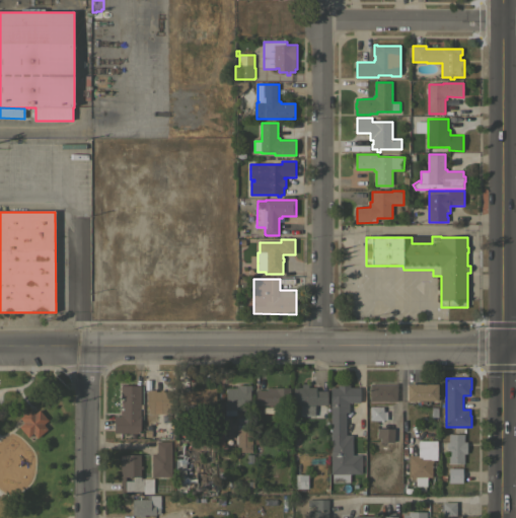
[(328,405),(316,405),(316,416),(301,416),(301,405),(295,405),(295,388),(303,388),(303,384),(309,384),(309,388),(317,388),(317,391),(328,391),(328,405)]
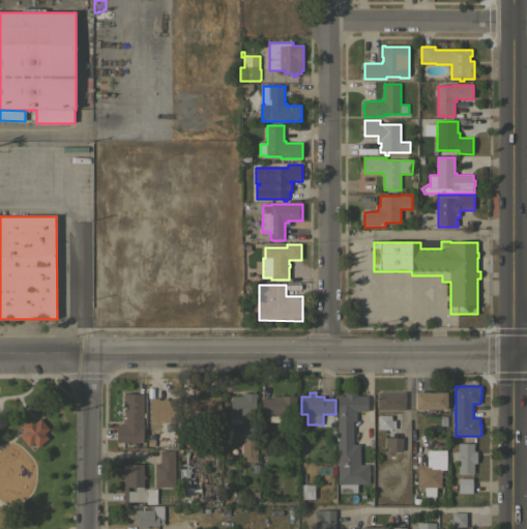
[(407,392),(407,410),(379,410),(379,392),(407,392)]
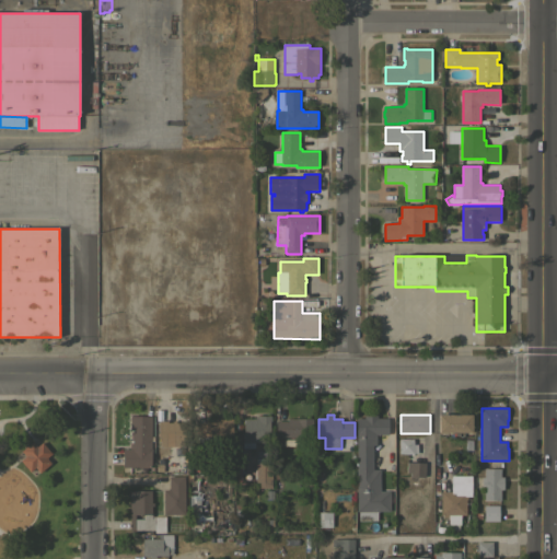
[(474,415),(474,433),(441,433),(441,415),(474,415)]
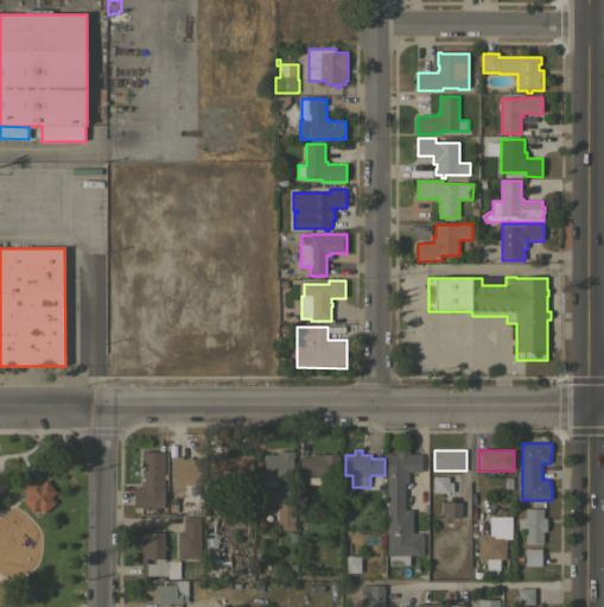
[(265,487),(265,480),(266,480),(266,455),(279,455),(279,453),(281,453),(281,451),(296,453),(296,457),(294,457),(294,481),(278,481),(278,487),(265,487)]
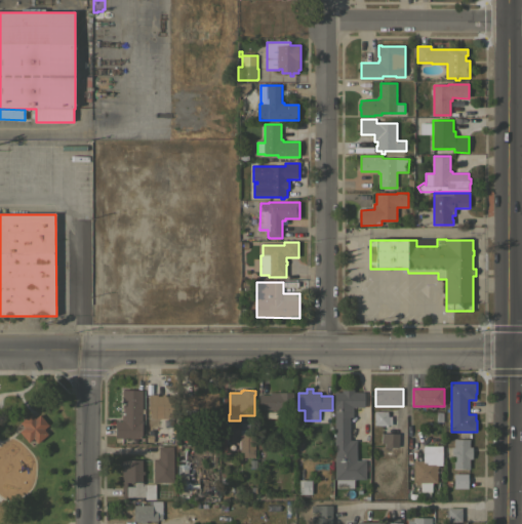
[(335,393),(343,393),(343,390),(355,390),(355,393),(365,392),(365,408),(354,408),(354,417),(351,417),(351,441),(357,440),(357,461),(367,460),(367,480),(355,480),(355,488),(337,488),(337,480),(336,480),(335,393)]
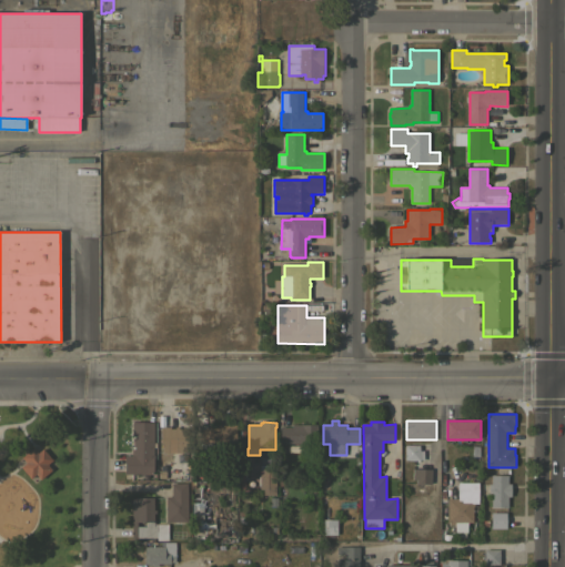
[(155,474),(127,475),(127,456),(133,456),(133,449),(135,449),(135,447),(134,447),(134,438),(135,438),(135,436),(134,436),(133,423),(155,423),(155,474)]
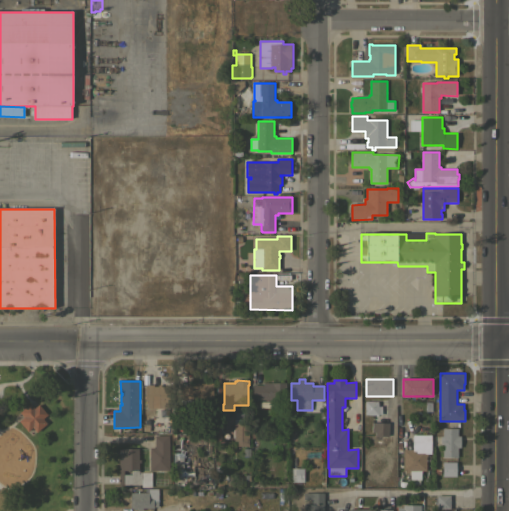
[(214,401),(211,401),(211,410),(181,410),(180,386),(199,385),(199,383),(214,383),(214,401)]
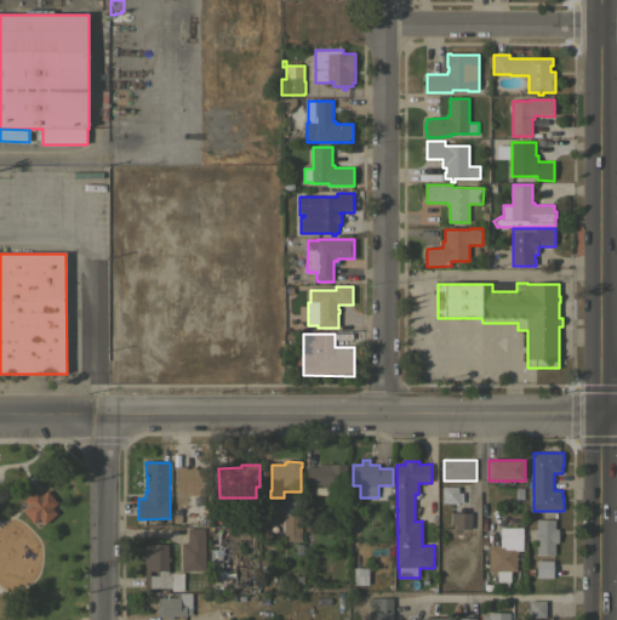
[(348,465),(348,484),(344,484),(344,496),(332,496),(332,485),(330,485),(329,487),(326,487),(326,485),(307,485),(308,467),(321,467),(321,465),(348,465)]
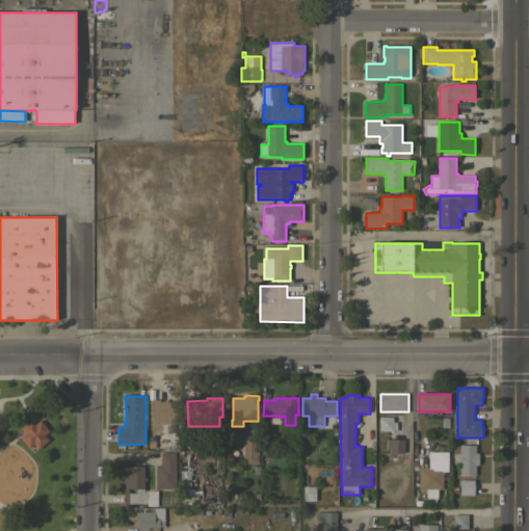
[(178,401),(178,423),(168,423),(168,420),(158,420),(158,416),(152,416),(152,400),(161,400),(161,401),(178,401)]
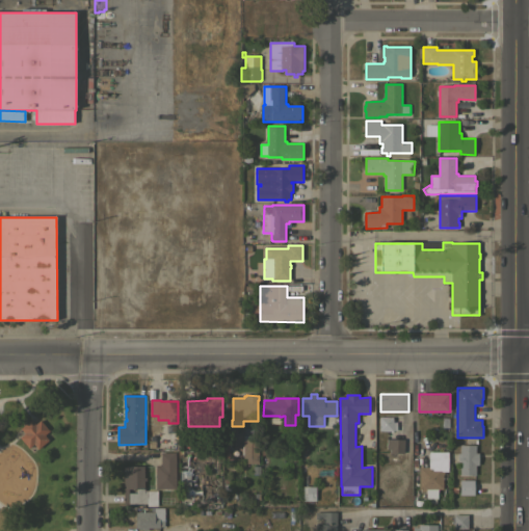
[(380,418),(394,418),(394,422),(397,422),(397,431),(380,431),(380,418)]
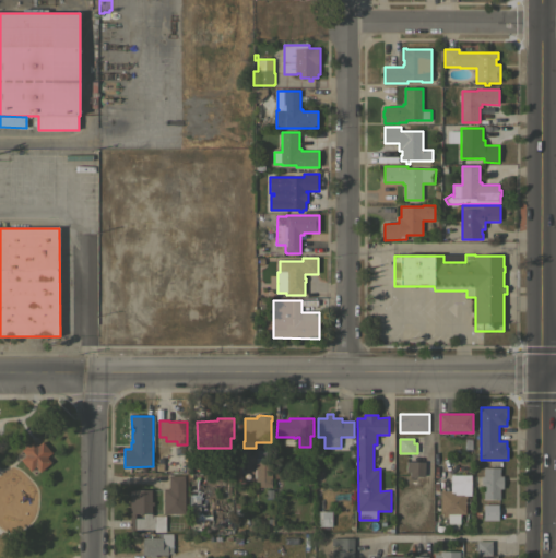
[(34,441),(38,446),(44,441),(54,453),(48,458),(52,463),(40,473),(36,467),(32,472),(22,460),(27,455),(23,451),(34,441)]
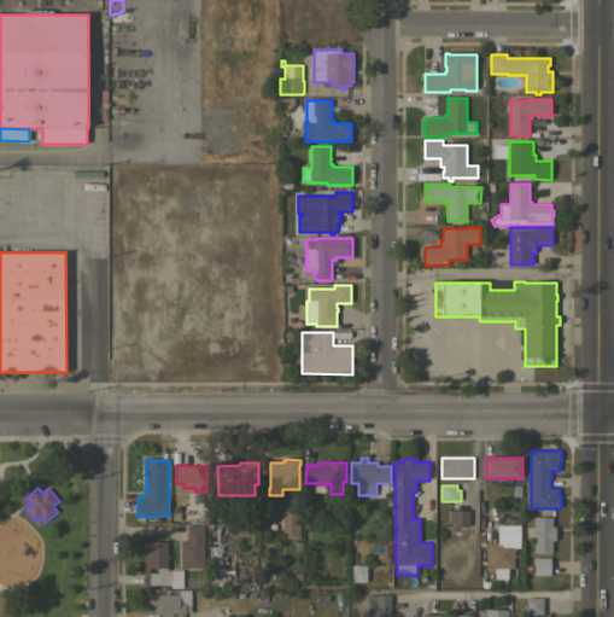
[(471,528),(454,527),(454,523),(450,523),(450,511),(471,511),(471,528)]
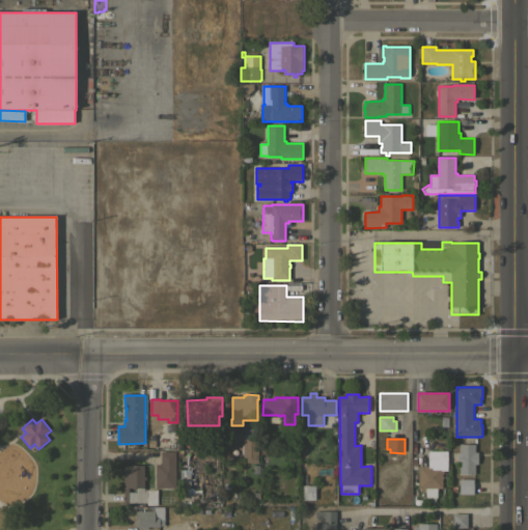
[(244,440),(259,440),(259,463),(247,463),(247,457),(244,457),(244,440)]
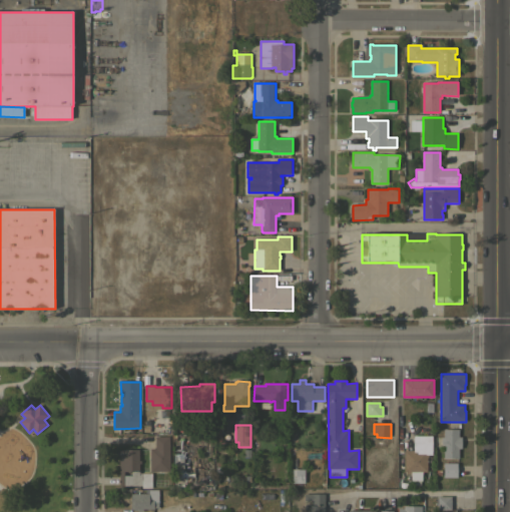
[(460,429),(460,437),(463,437),(462,449),(460,449),(460,459),(445,459),(445,447),(443,447),(443,437),(445,437),(445,429),(460,429)]
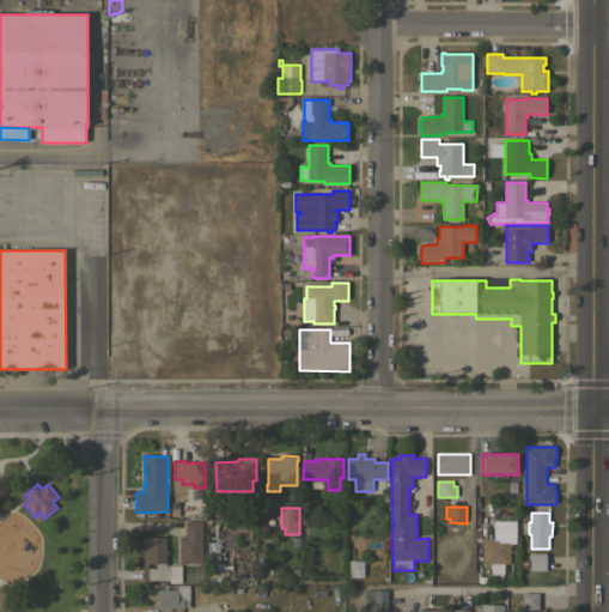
[(517,521),(517,544),(513,544),(513,546),(512,546),(511,564),(492,564),(492,567),(485,567),(485,564),(483,564),(483,539),(495,539),(495,521),(517,521)]
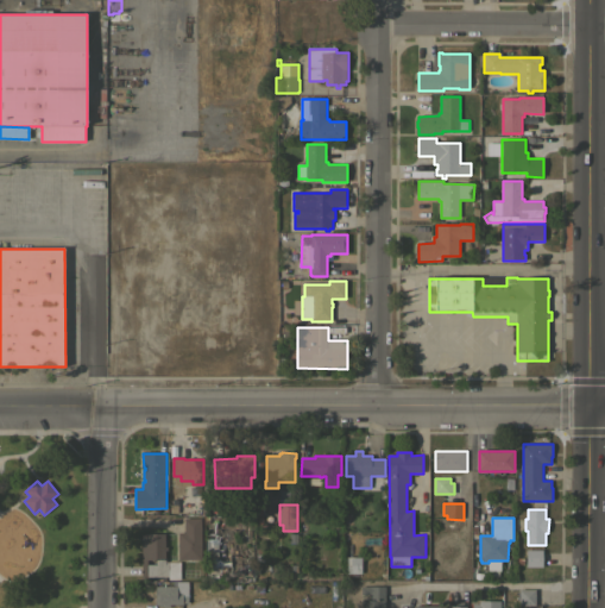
[(180,533),(186,533),(186,519),(202,519),(202,561),(181,561),(180,533)]
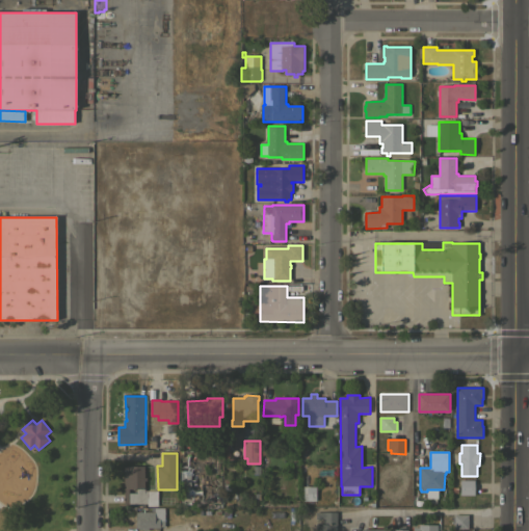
[(125,467),(146,467),(146,478),(148,478),(148,480),(146,480),(146,490),(159,490),(159,506),(149,506),(149,504),(125,504),(125,467)]
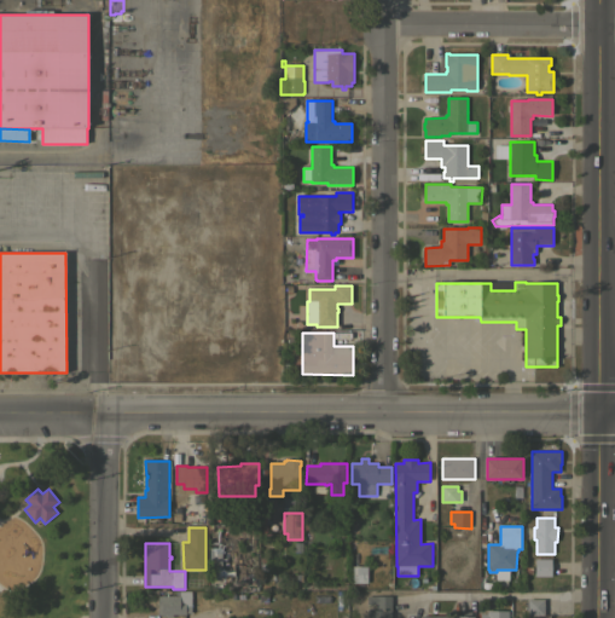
[(224,567),(225,567),(225,571),(236,571),(236,577),(226,577),(226,585),(224,585),(224,588),(213,588),(213,584),(212,584),(212,550),(213,550),(213,548),(221,548),(221,552),(224,552),(224,567)]
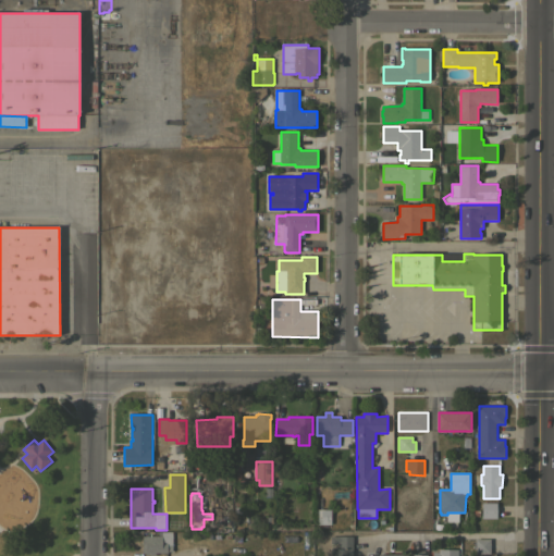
[(497,503),(497,519),(483,519),(483,503),(497,503)]
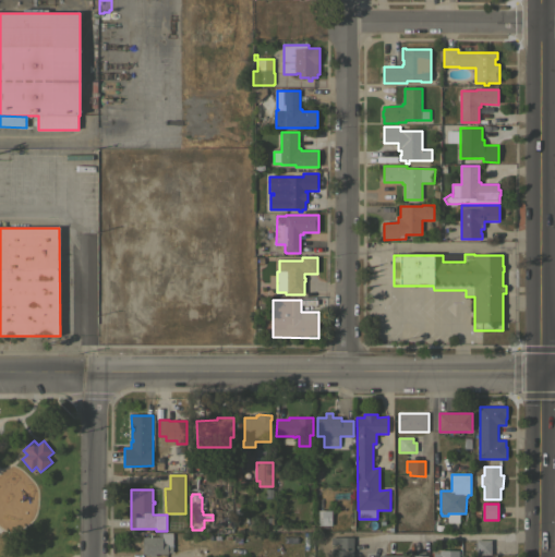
[(333,525),(320,525),(320,510),(333,510),(333,525)]
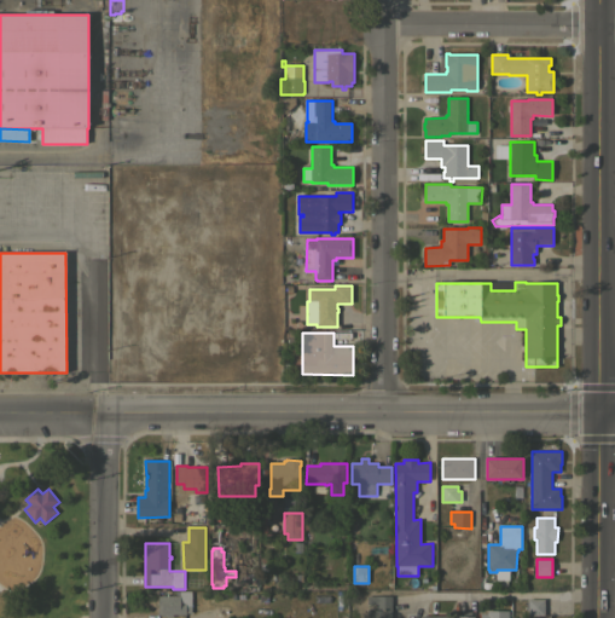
[(192,613),(187,613),(187,614),(174,614),(174,617),(167,617),(167,614),(160,614),(160,596),(180,596),(180,591),(192,591),(192,613)]
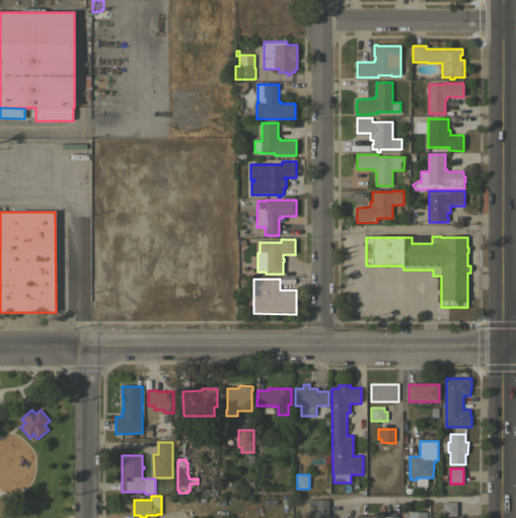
[(309,517),(309,511),(312,511),(312,507),(309,507),(309,500),(329,500),(329,517),(309,517)]
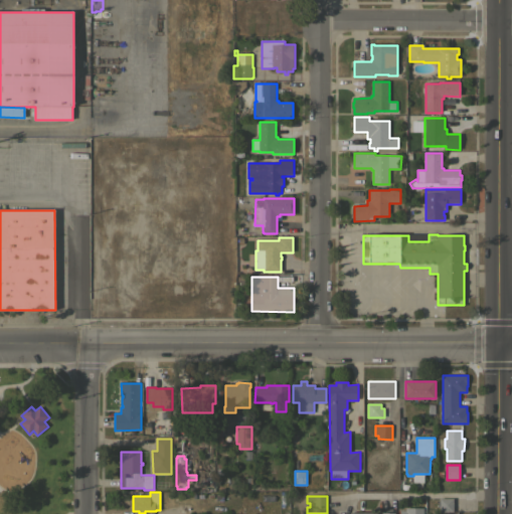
[(441,498),(454,498),(454,512),(441,512),(441,498)]
